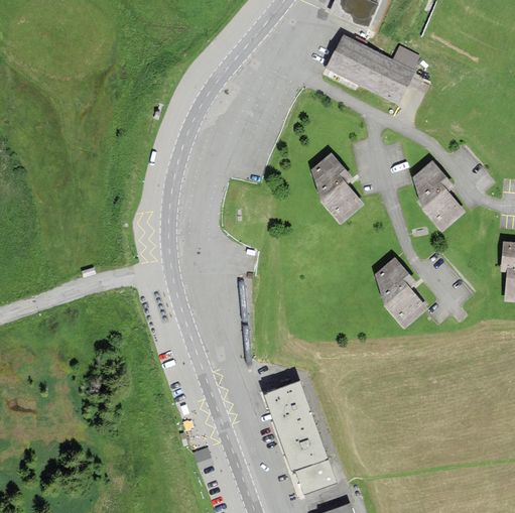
[(335,0),(332,9),(368,25),(379,0),(335,0)]
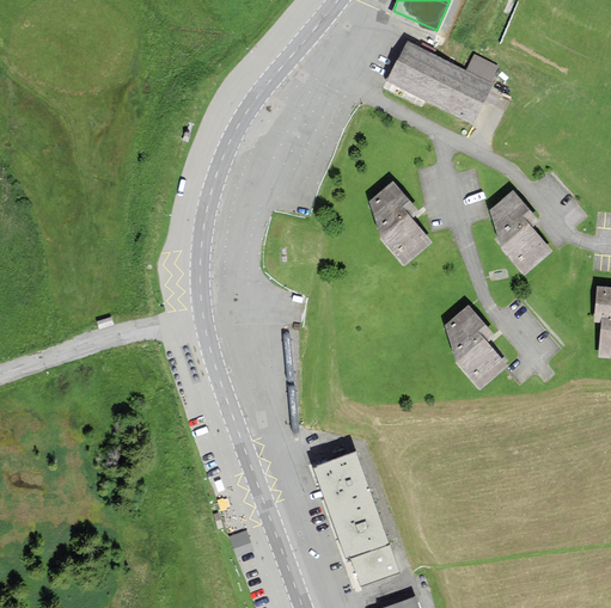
[(492,81),(407,41),(388,79),(472,120),(492,81)]
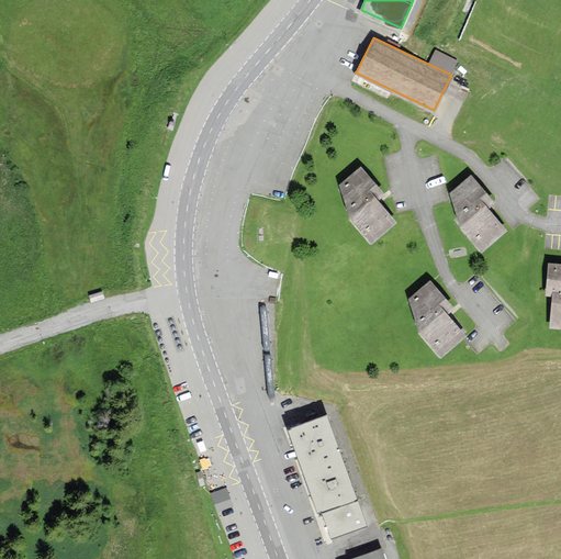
[(338,183),(349,217),(369,241),(394,220),(376,199),(382,193),(359,166),(338,183)]
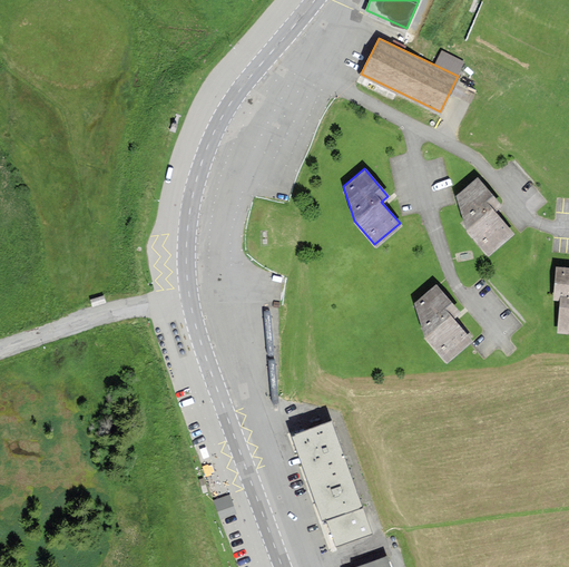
[(457,193),(466,230),(486,253),(511,231),(492,209),(500,204),(476,176),(457,193)]
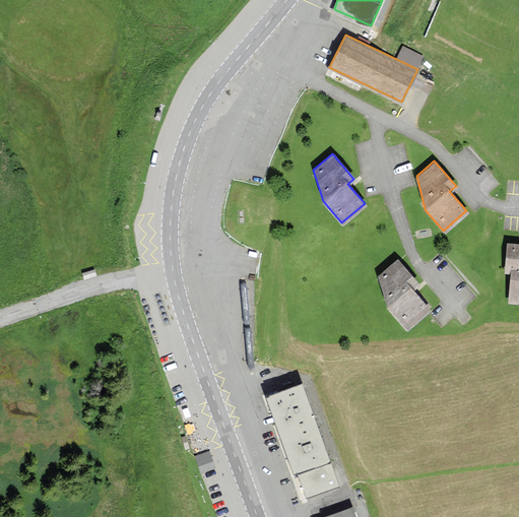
[(518,244),(507,243),(505,272),(512,273),(509,300),(518,301),(518,244)]
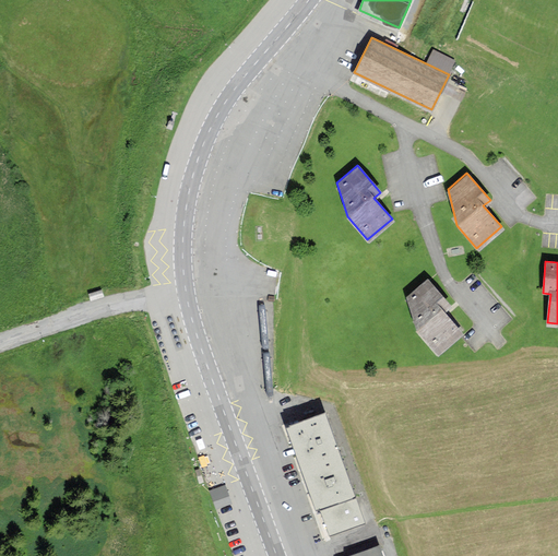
[(406,295),(417,330),(437,353),(460,332),(442,311),(450,306),(426,278),(406,295)]
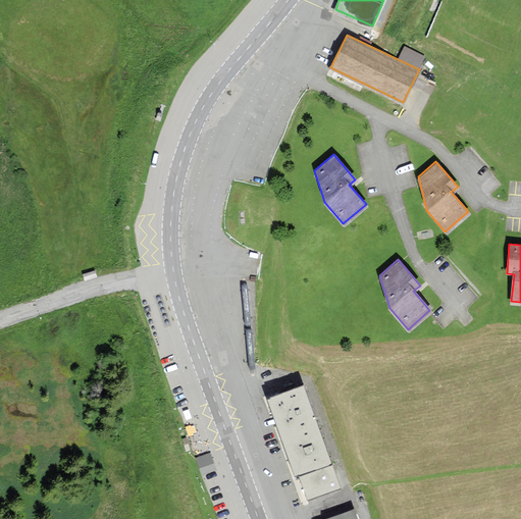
[(96,274),(94,268),(82,271),(84,278),(96,274)]
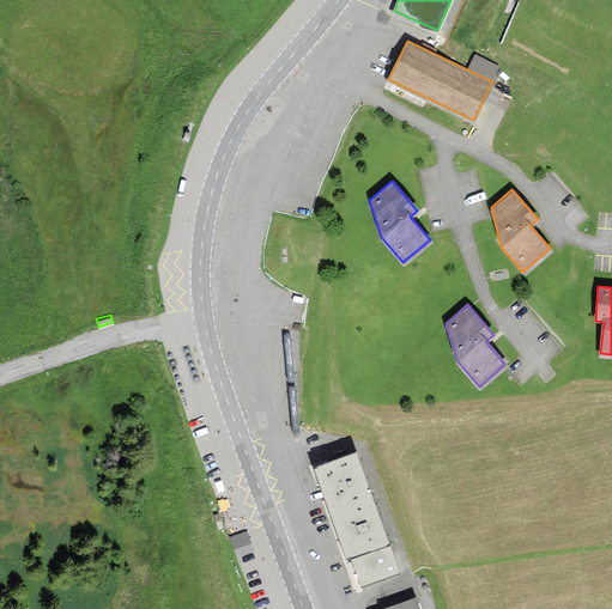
[(398,570),(356,454),(315,469),(347,558),(352,555),(362,583),(398,570)]
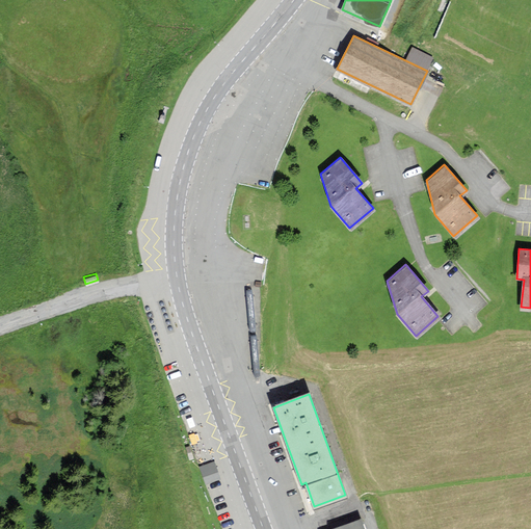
[(193,456),(188,443),(184,445),(189,457),(193,456)]
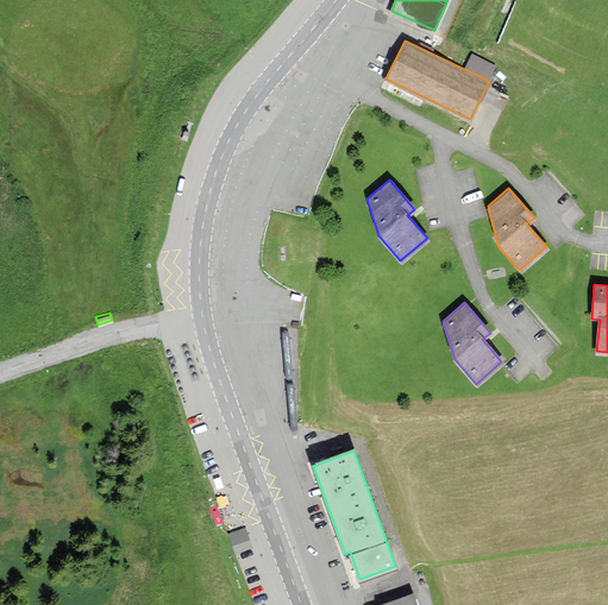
[(227,530),(234,552),(252,546),(244,524),(227,530)]
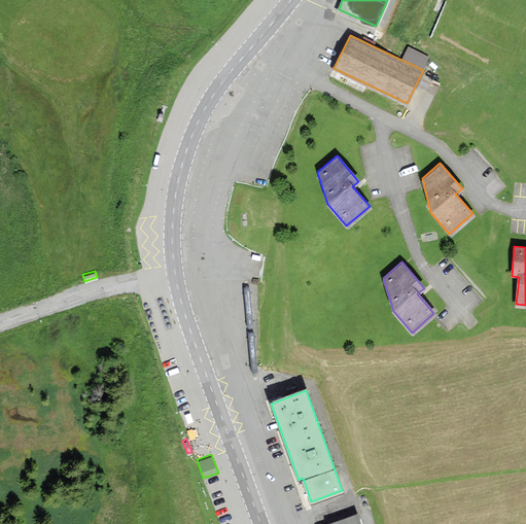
[(359,523),(356,515),(328,523),(359,523)]
